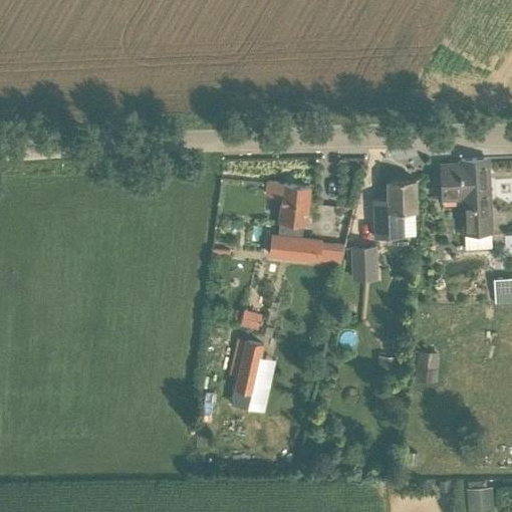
[(489,159),(463,161),(463,166),(444,167),(446,200),(465,199),(467,236),(493,234),(489,159)]
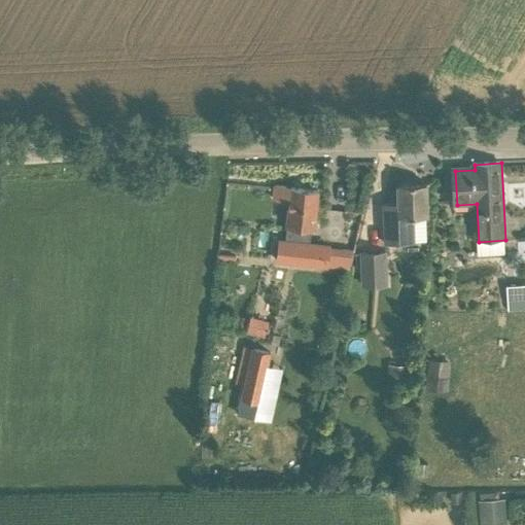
[(416,240),(427,240),(426,216),(428,216),(427,184),(399,184),(400,205),(387,205),(386,245),(416,245),(416,240)]
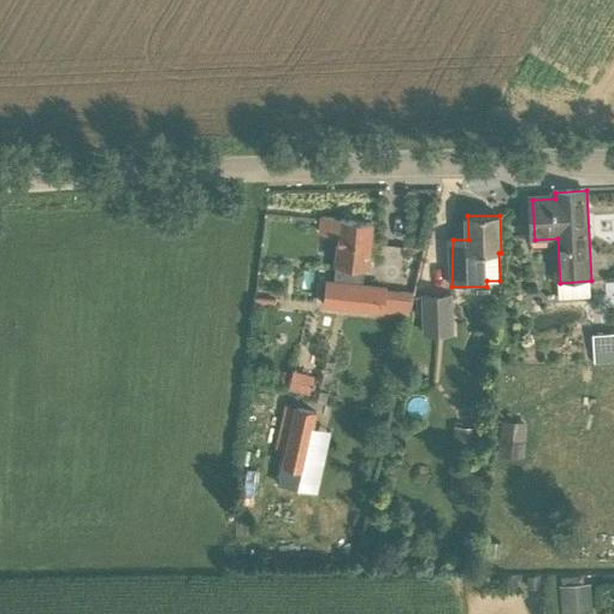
[(389,270),(369,267),(373,224),(324,218),(323,232),(341,235),(331,289),(360,293),(358,313),(378,317),(379,306),(382,307),(389,270)]
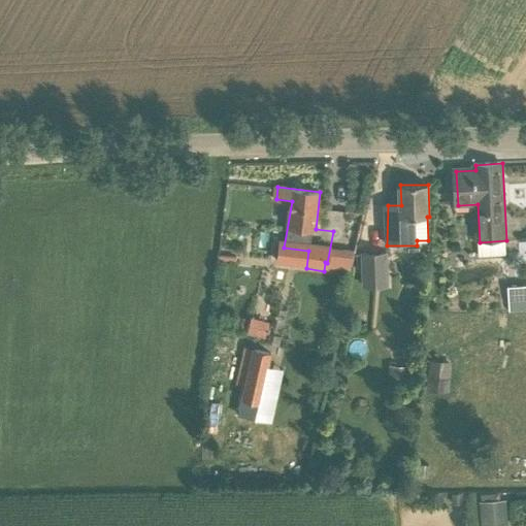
[(349,251),(346,251),(343,270),(353,271),(355,252),(349,251)]
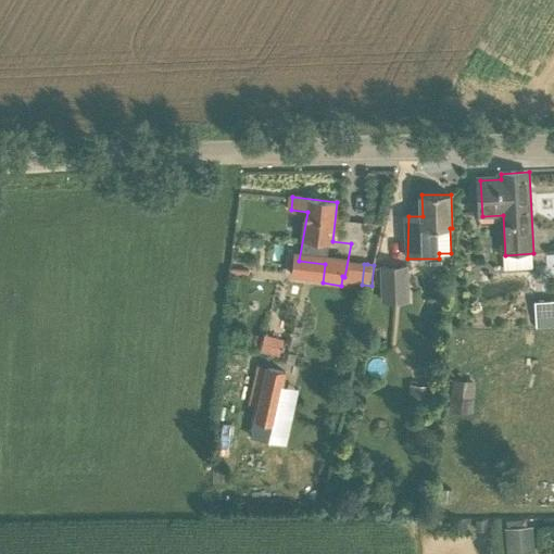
[(410,268),(386,269),(387,304),(412,302),(410,268)]
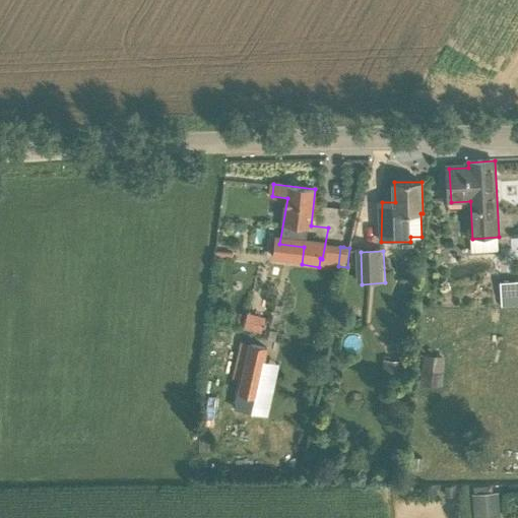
[(517,281),(502,283),(503,308),(517,307),(517,281)]
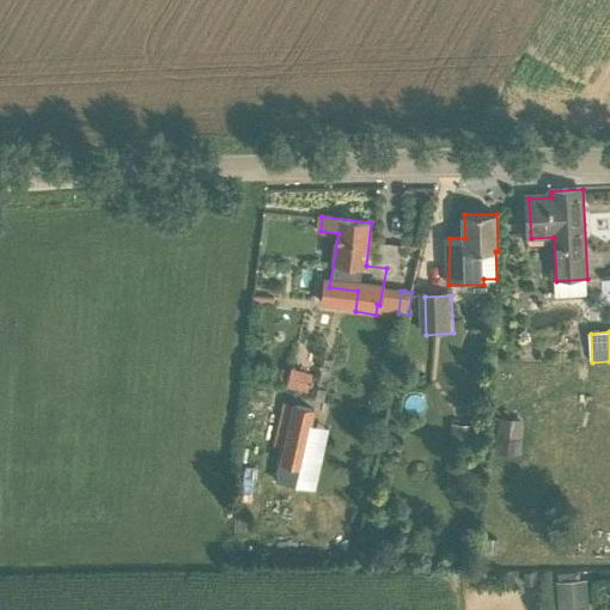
[(285,366),(282,384),(312,389),(315,371),(285,366)]
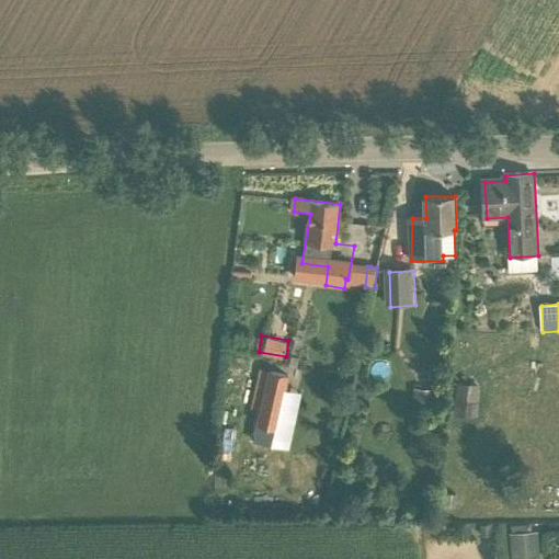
[(289,376),(263,369),(258,392),(267,395),(262,413),(252,411),(249,422),(260,424),(257,441),(273,445),(289,376)]
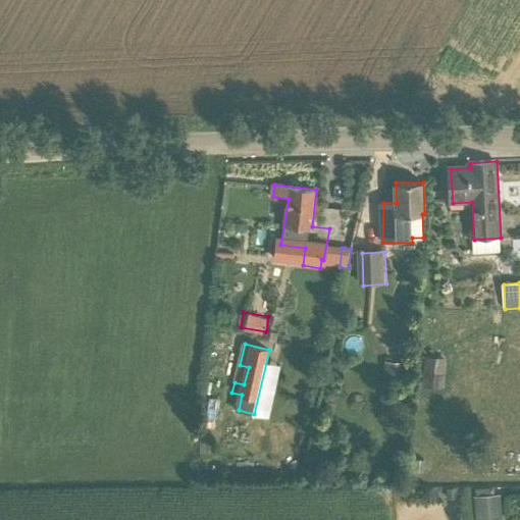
[(449,359),(427,357),(423,387),(445,390),(449,359)]
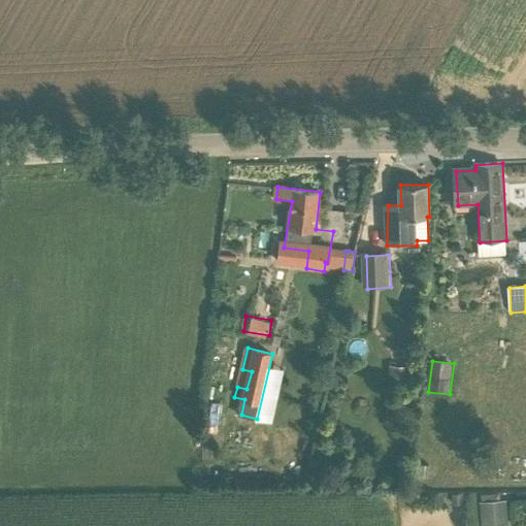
[(390,388),(409,389),(412,368),(391,366),(390,388)]
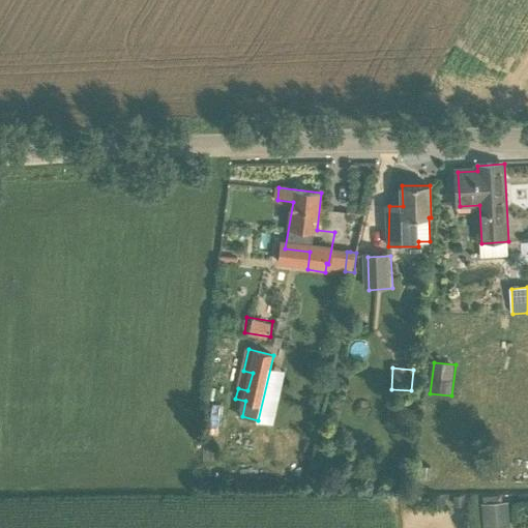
[(424,467),(422,479),(432,480),(433,468),(424,467)]
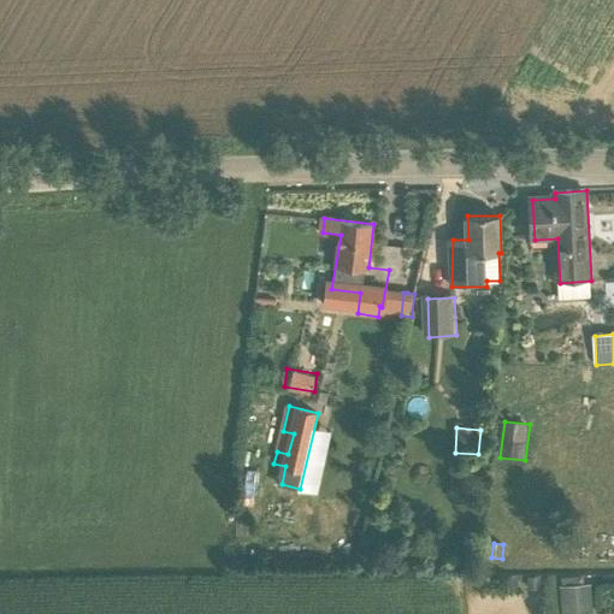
[(542,578),(530,578),(530,589),(542,589),(542,578)]
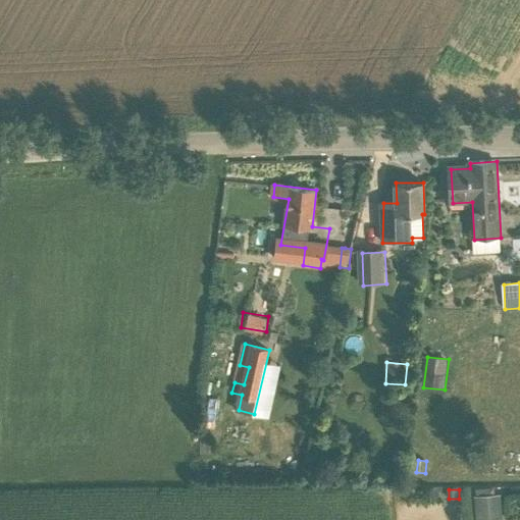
[(477,503),(477,519),(505,519),(504,501),(481,503),(477,503)]
